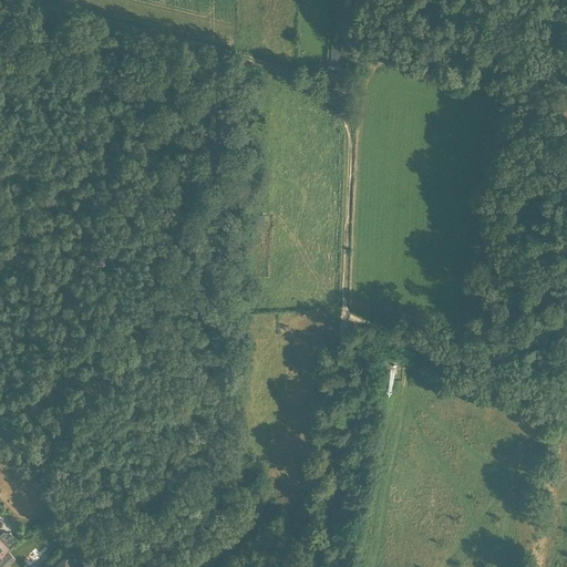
[(331,59),(340,59),(340,45),(331,45),(331,59)]
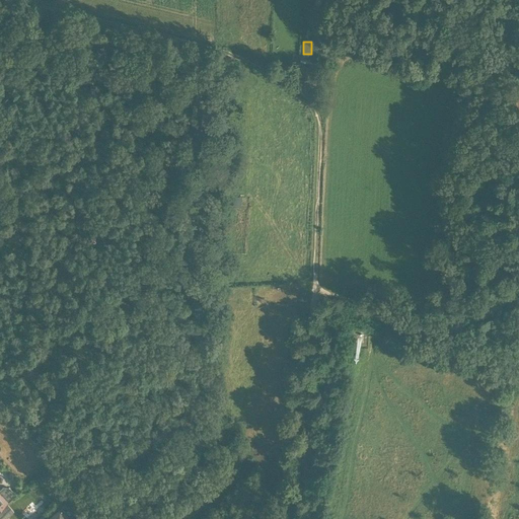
[(0,510),(8,503),(0,494),(0,510)]
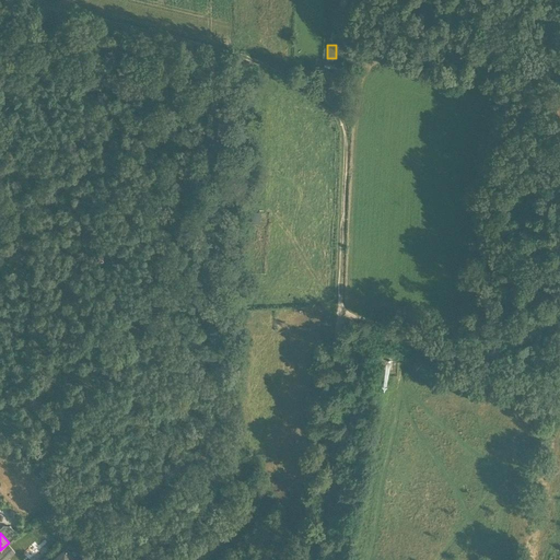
[(132,548),(125,537),(116,545),(123,555),(132,548)]
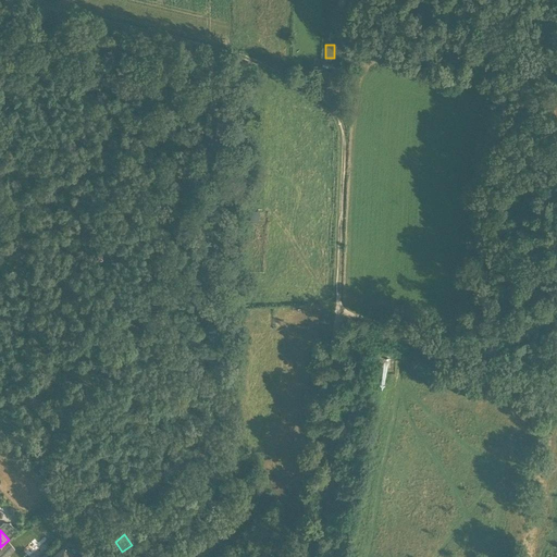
[(0,548),(0,556),(5,556),(15,549),(8,542),(1,547),(0,548)]
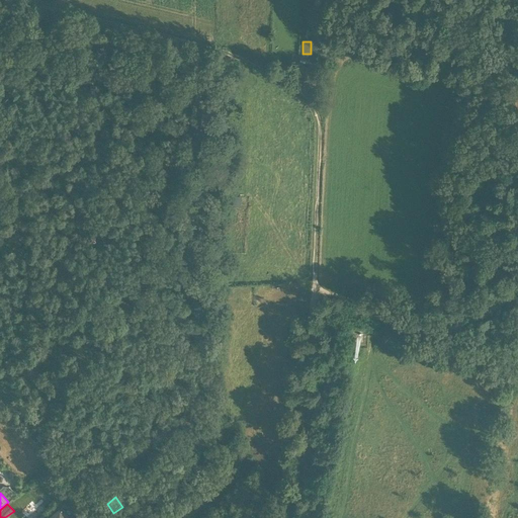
[(60,508),(52,515),(53,517),(65,517),(67,517),(60,508)]
